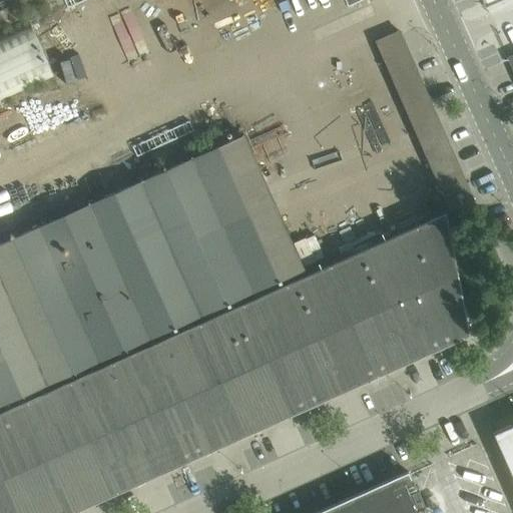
[(0,36),(0,100),(54,76),(30,23),(0,36)]
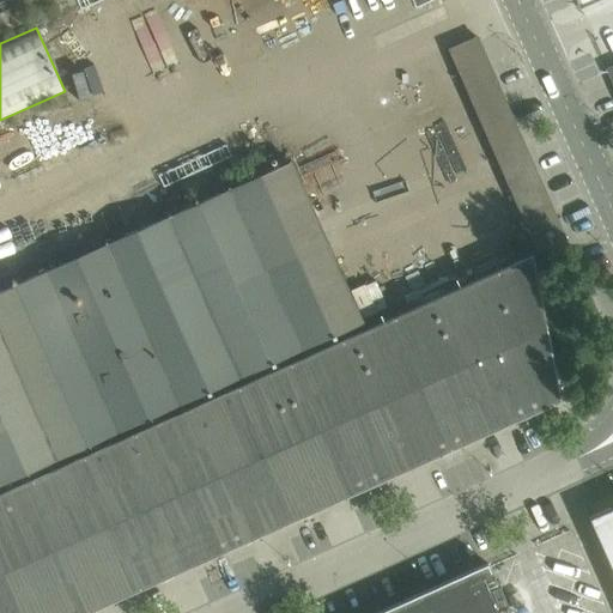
[(448,50),(539,254),(566,241),(477,37),(448,50)]
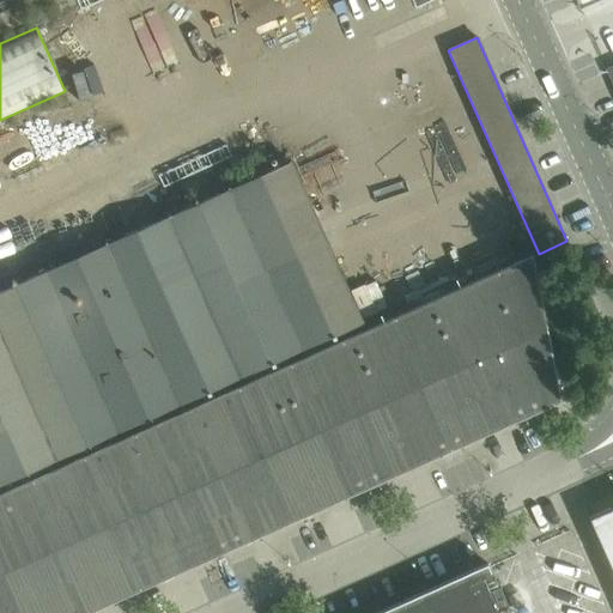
[(291,162),(0,291),(0,484),(363,322),(291,162)]
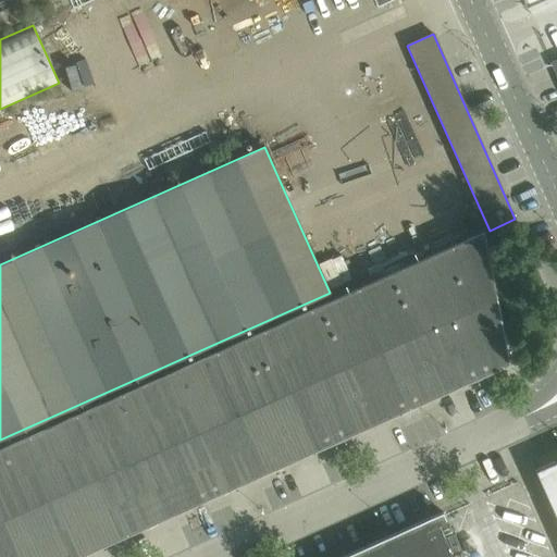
[(0,449),(0,556),(77,556),(509,364),(484,233),(177,370),(0,449)]
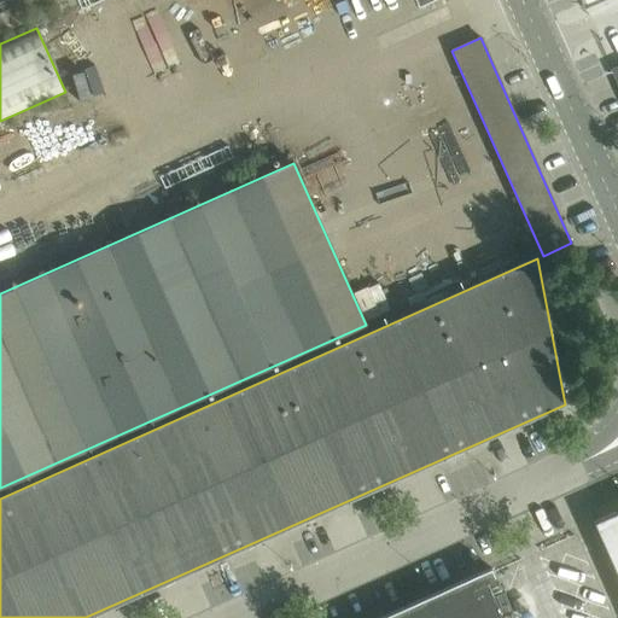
[(368,316),(391,305),(380,281),(356,292),(368,316)]
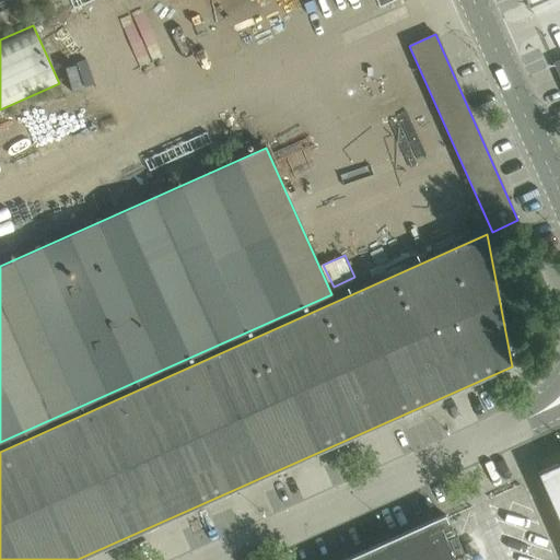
[(559,463),(537,474),(539,478),(559,524),(559,463)]
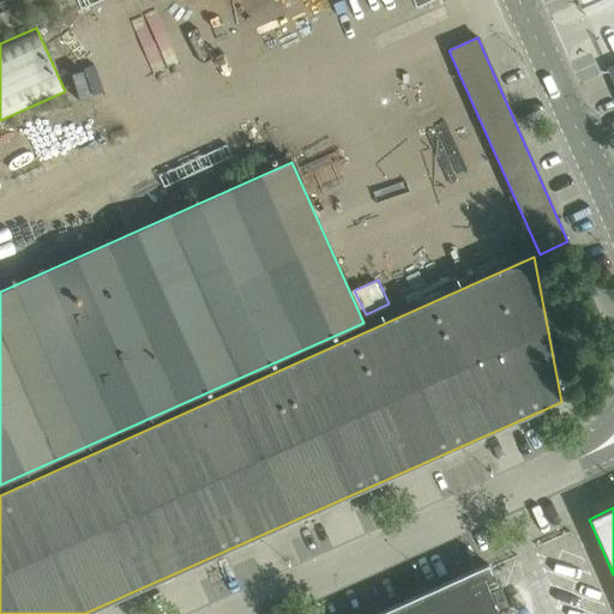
[(378,613),(511,613),(489,565),(378,613)]
